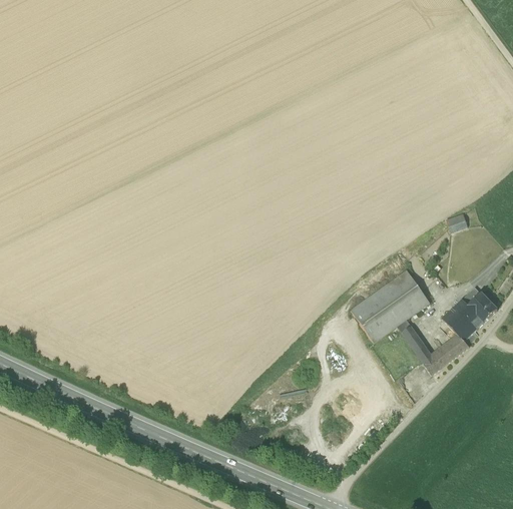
[(463,213),(446,219),(451,230),(467,225),(463,213)]
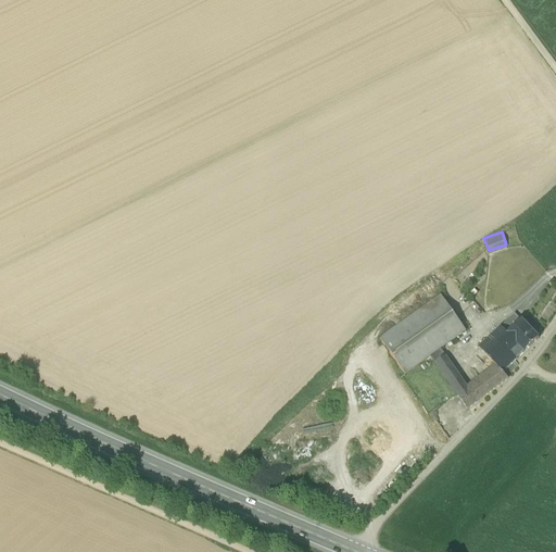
[(441,292),(379,336),(404,373),(431,353),(441,346),(466,328),(441,292)]
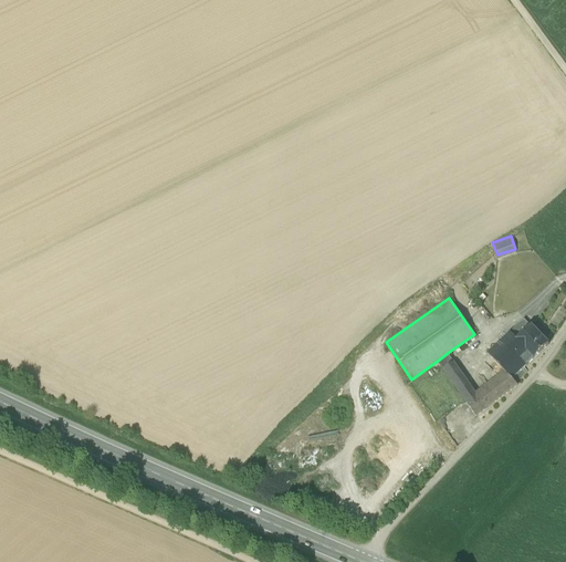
[(516,337),(532,323),(524,316),(510,330),(516,337)]
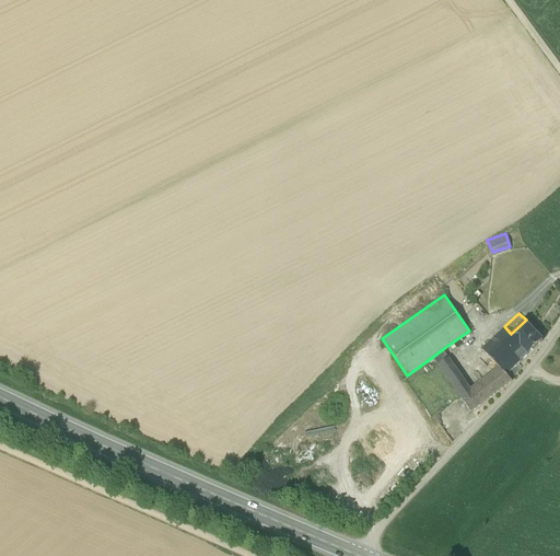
[(511,334),(527,352),(543,337),(526,320),(511,334)]
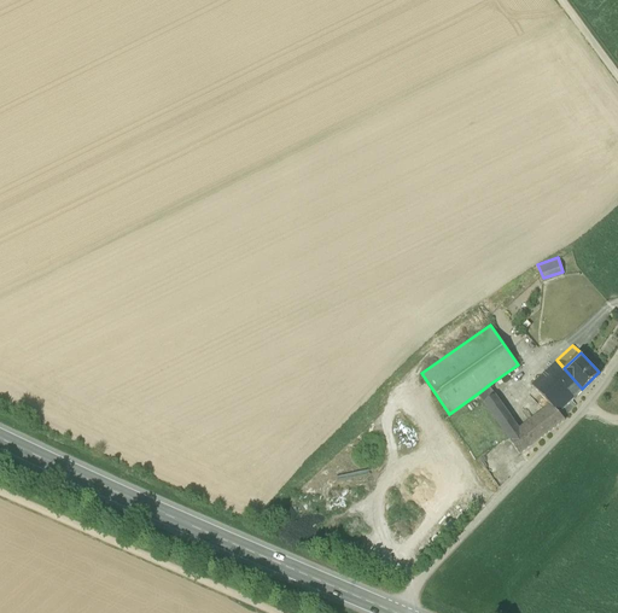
[(532,383),(552,402),(559,410),(572,397),(582,389),(564,368),(557,360),(532,383)]
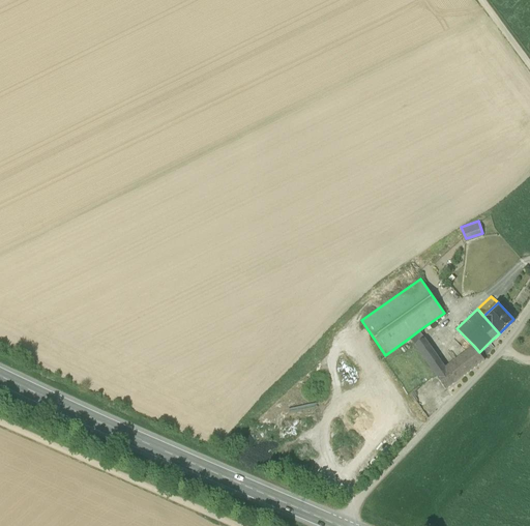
[(416,344),(425,337),(420,329),(411,337),(416,344)]
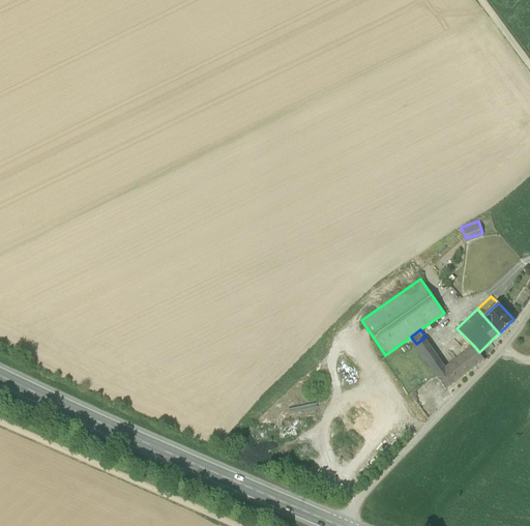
[(425,337),(416,344),(445,387),(484,357),(482,355),(479,352),(473,345),(445,366),(425,337)]
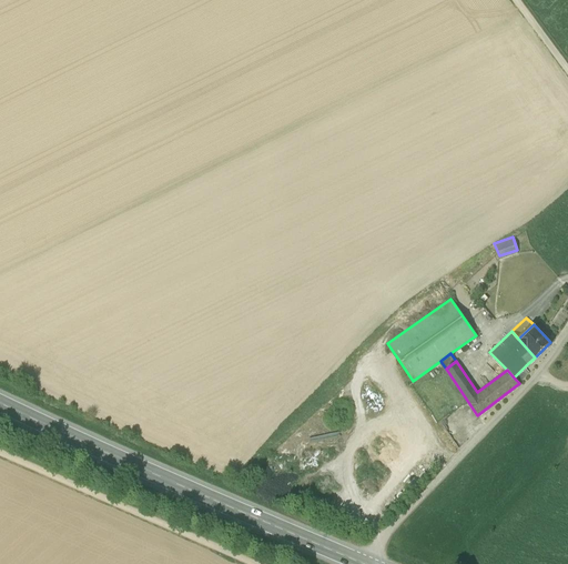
[(529,370),(526,365),(514,378),(517,381),(529,370)]
